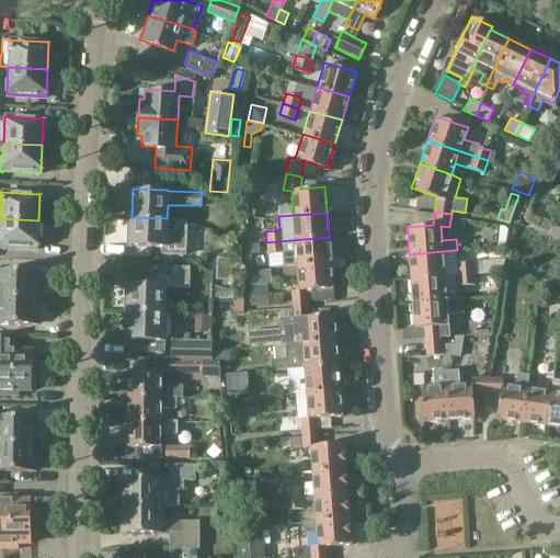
[(549,232),(559,237),(559,214),(559,213),(549,232)]
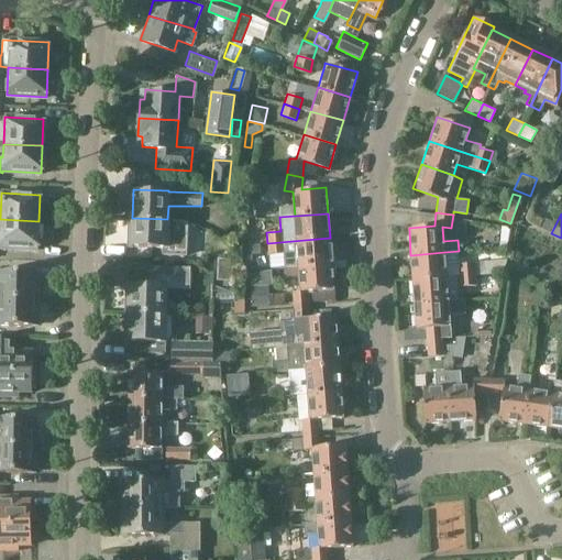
[(163,246),(163,253),(185,254),(187,220),(167,219),(132,218),(131,245),(163,246)]
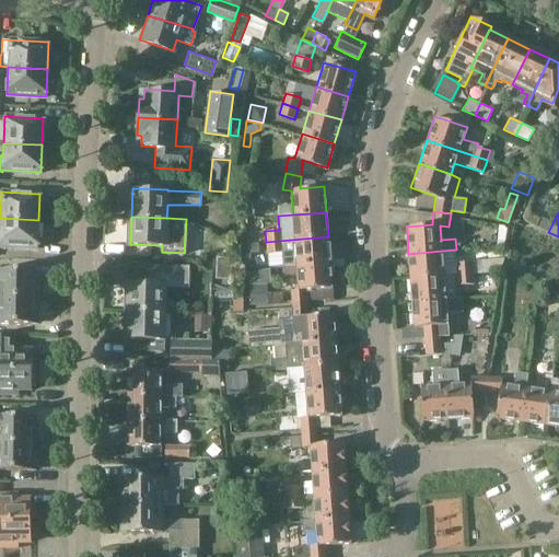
[(0,245),(37,247),(38,220),(0,218),(0,245)]
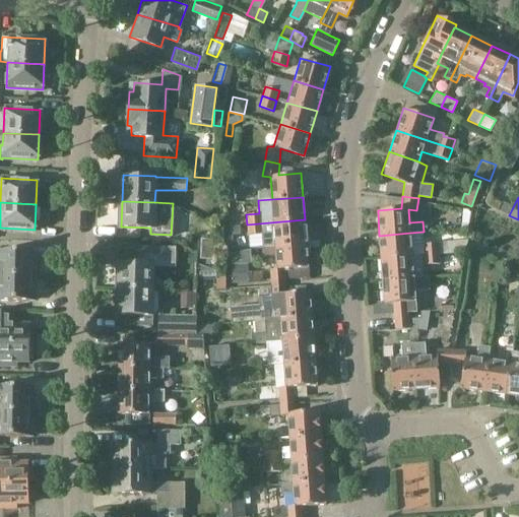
[(305,219),(247,224),(248,235),(261,234),(262,246),(275,245),(306,243),(305,219)]
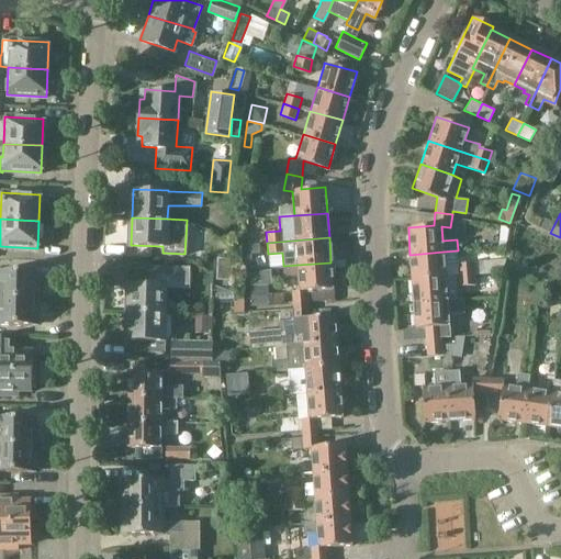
[(444,252),(410,255),(412,278),(446,276),(445,261),(459,259),(458,250),(444,252)]
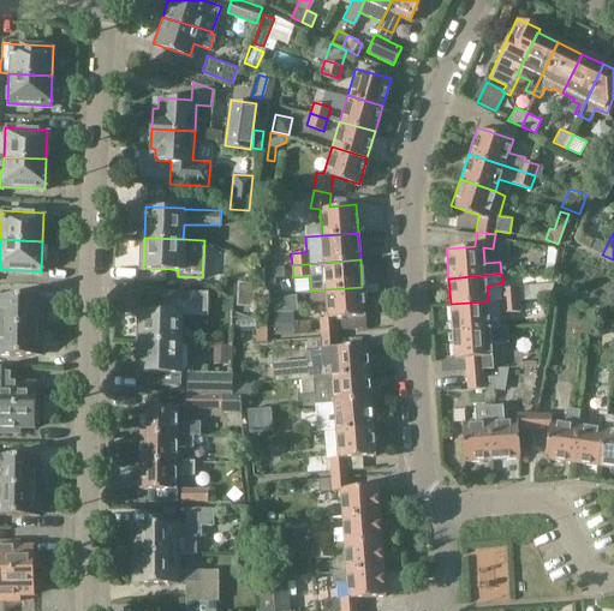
[(237,281),(236,305),(255,306),(256,282),(237,281)]
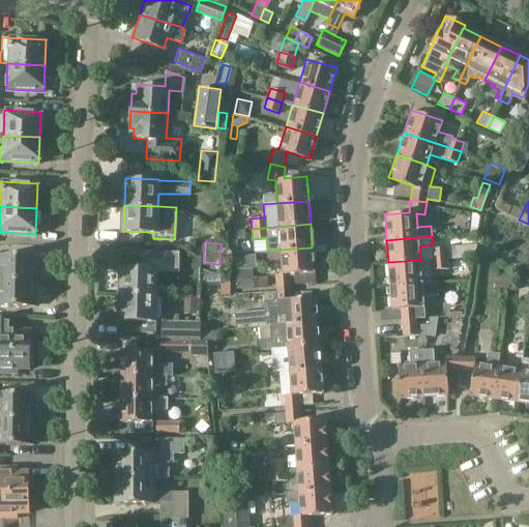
[(283,273),(274,274),(275,287),(291,287),(290,273),(314,272),(312,247),(281,250),(283,273)]
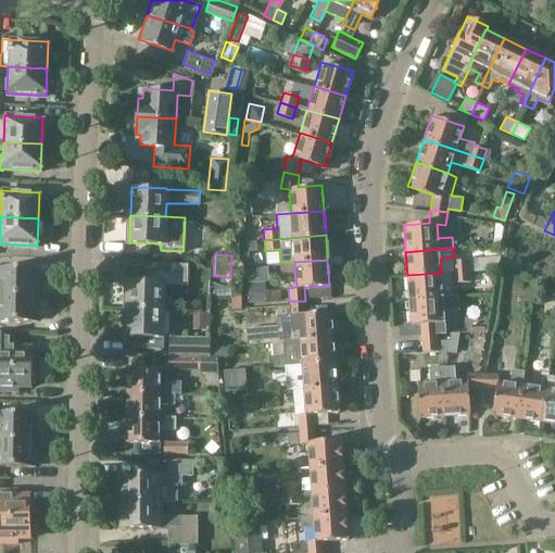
[(452,261),(453,272),(469,271),(468,260),(452,261)]
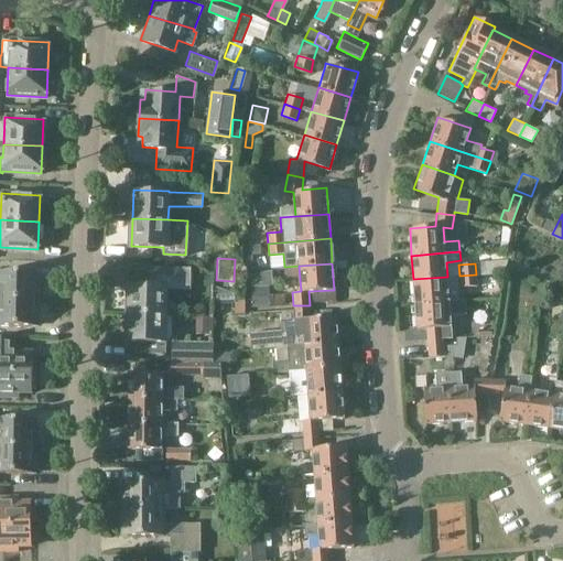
[(126,298),(125,313),(165,313),(165,289),(190,289),(190,267),(150,267),(150,286),(129,286),(129,294),(126,294),(126,298)]
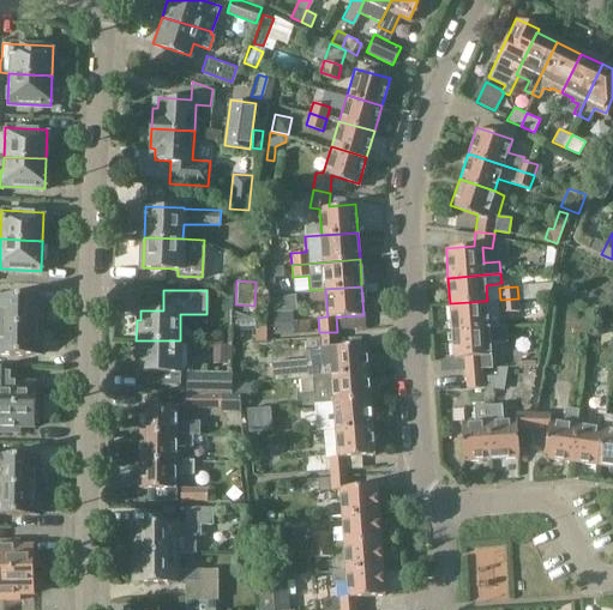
[(0,324),(40,325),(40,305),(36,305),(36,295),(0,294),(0,324)]
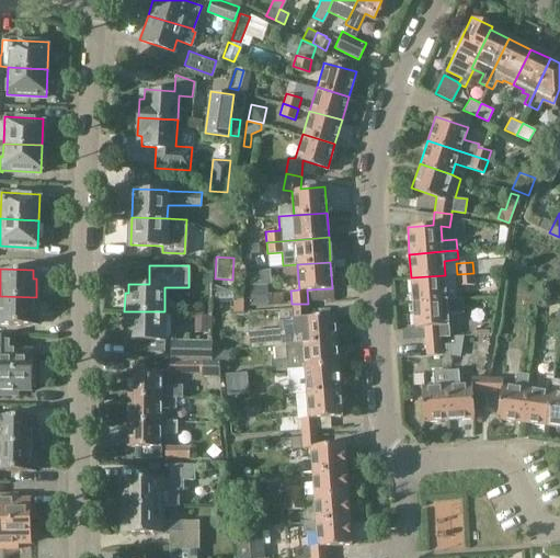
[(250,272),(249,285),(250,285),(250,304),(271,303),(271,294),(271,293),(266,294),(265,284),(264,269),(250,272)]
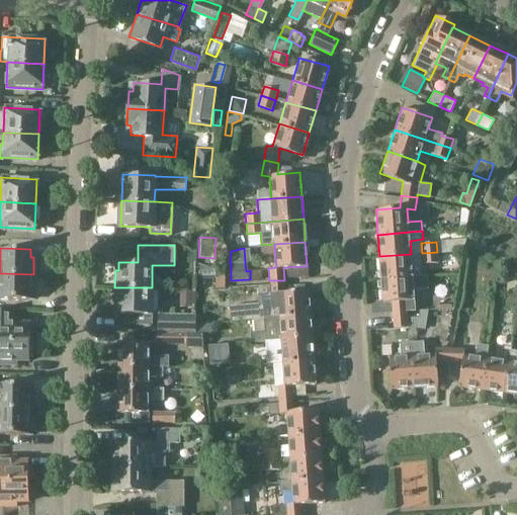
[(195,252),(186,252),(186,262),(195,262),(195,252)]
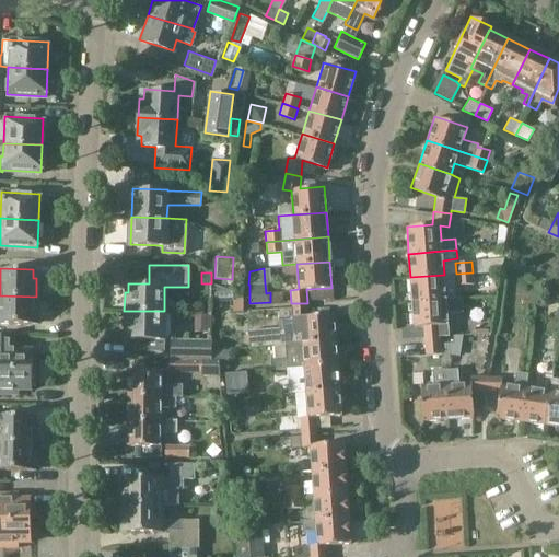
[(474,283),(473,273),(456,274),(457,285),(474,283)]
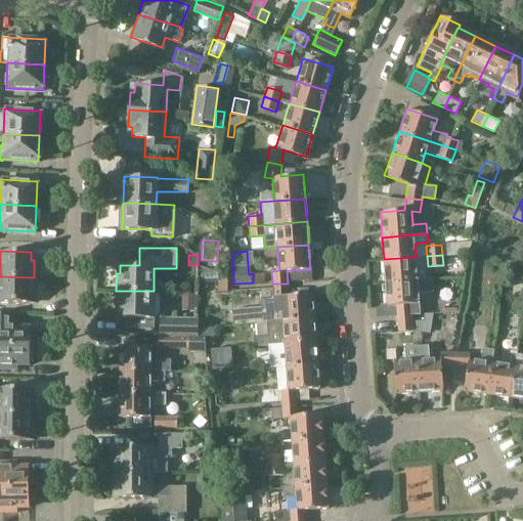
[(385,276),(386,281),(426,278),(426,268),(417,269),(416,257),(384,259),(385,276)]
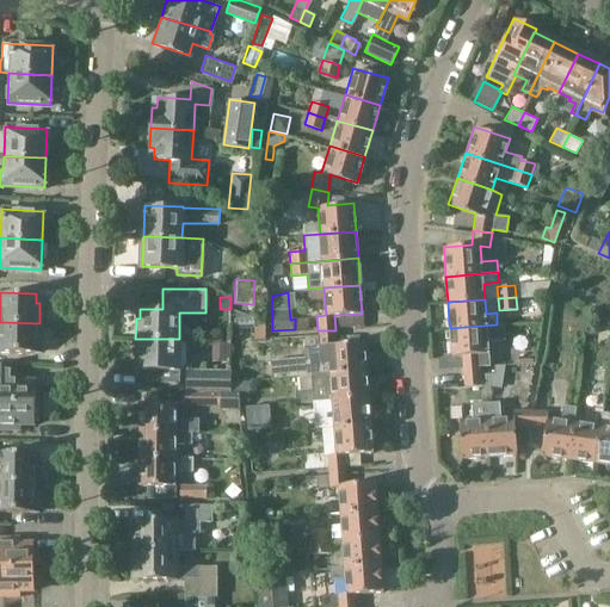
[(230,309),(230,324),(263,324),(264,324),(264,322),(230,309)]
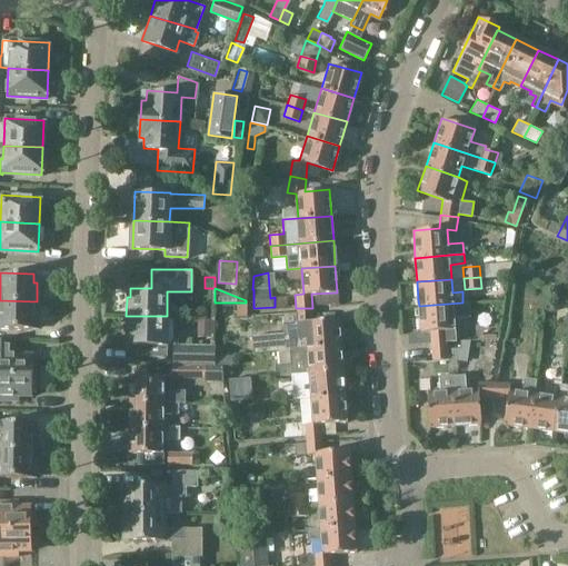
[(0,328),(37,329),(37,301),(0,300),(0,328)]
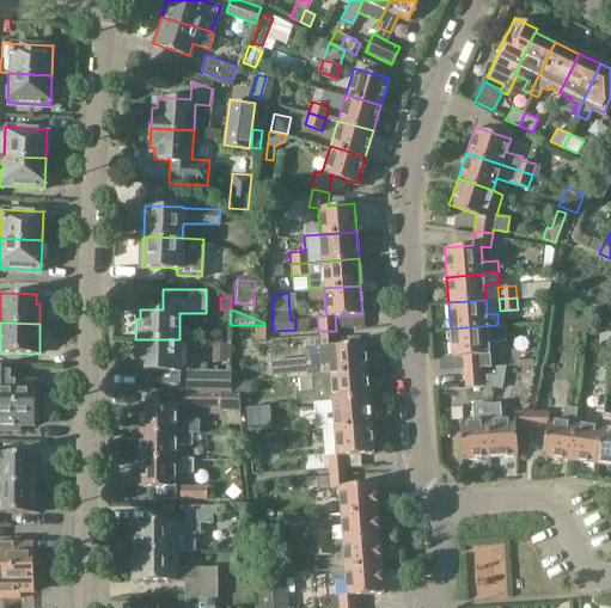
[(498,325),(451,329),(452,356),(462,356),(464,387),(481,386),(482,386),(481,374),(481,367),(490,367),(488,342),(506,341),(505,325),(498,325)]
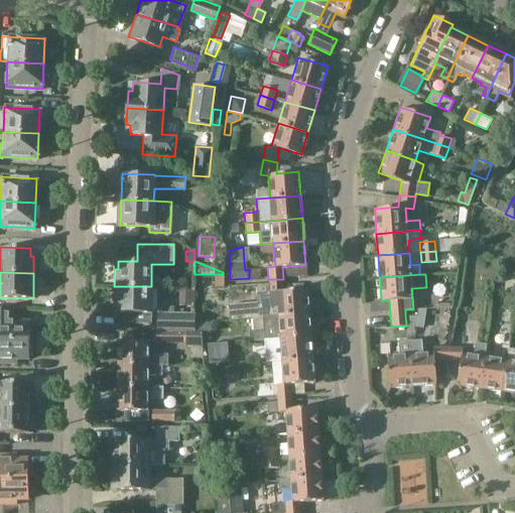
[(229,319),(252,317),(252,316),(309,312),(308,289),(284,291),(283,279),(268,279),(268,282),(255,283),(256,294),(269,294),(270,307),(262,307),(262,304),(257,304),(257,301),(227,304),(229,319)]
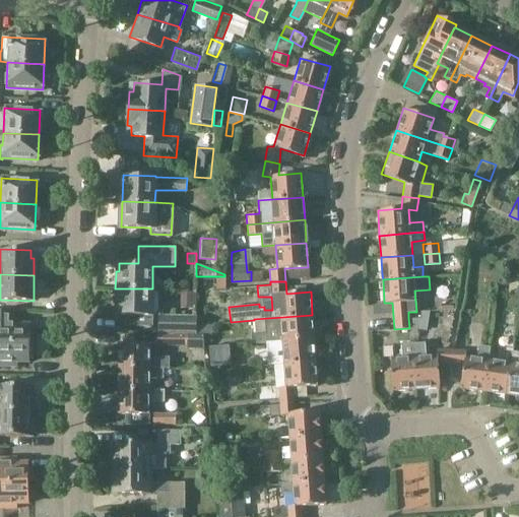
[(115,305),(118,305),(118,314),(124,314),(124,325),(151,326),(151,315),(152,315),(152,288),(115,288),(115,305)]
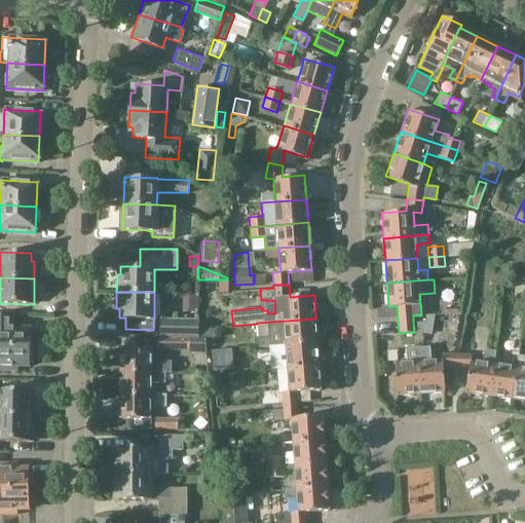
[(160,318),(159,336),(198,336),(198,330),(198,319),(160,318)]
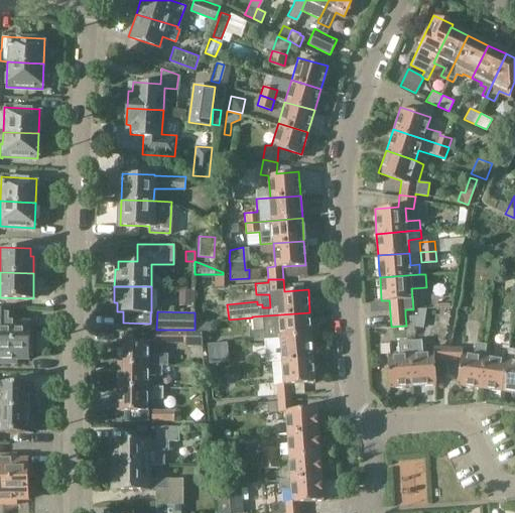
[(252,316),(252,317),(254,341),(268,340),(268,339),(281,339),(280,338),(311,335),(309,312),(252,316)]
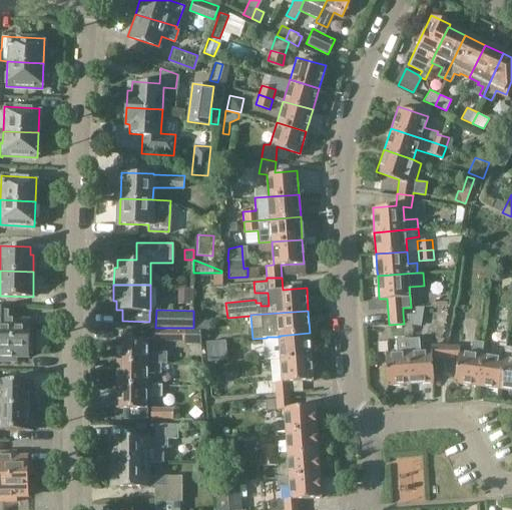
[(413,324),(414,322),(415,313),(403,314),(404,324),(403,324),(403,325),(413,324)]
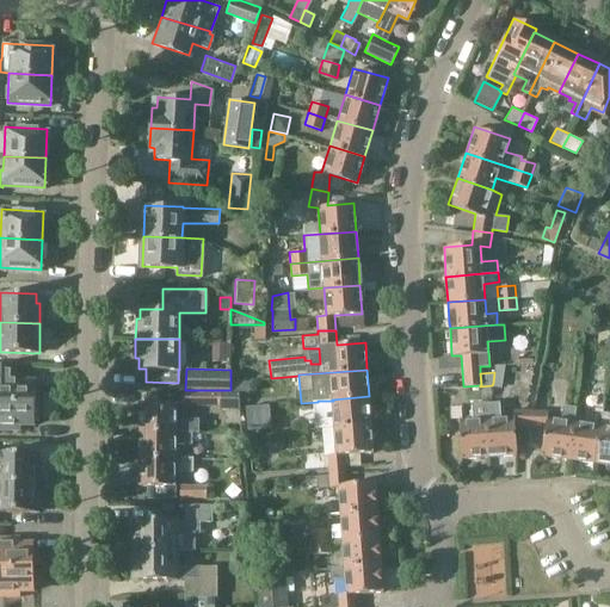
[(0,402),(38,402),(38,385),(35,385),(35,382),(20,382),(20,376),(0,376),(0,402)]
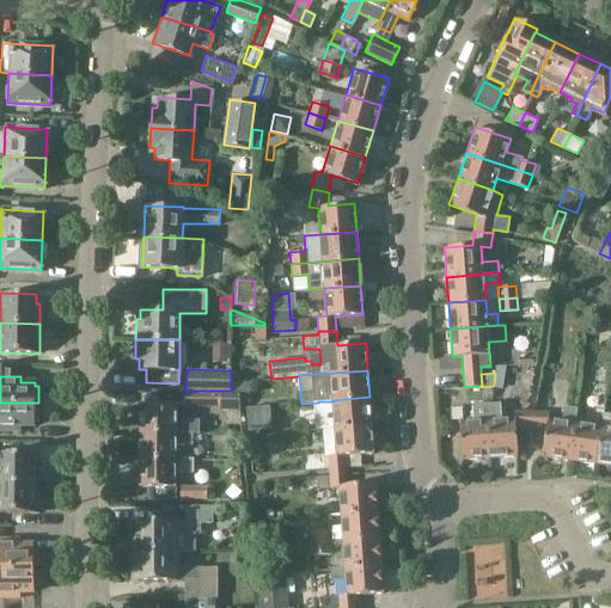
[(182,405),(220,405),(220,410),(239,410),(239,403),(251,400),(250,380),(231,384),(231,391),(185,391),(185,392),(183,392),(182,405)]
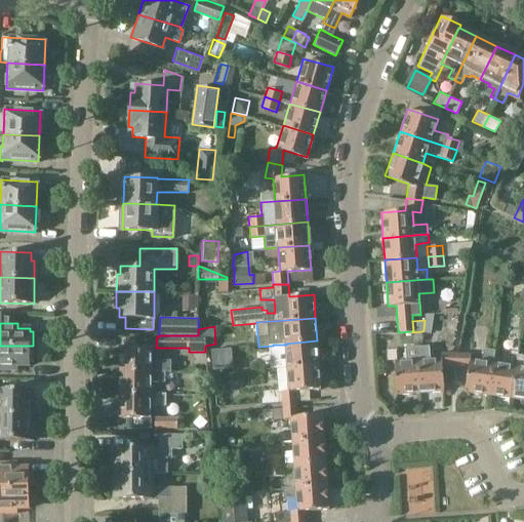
[(267,358),(268,368),(287,367),(287,366),(319,364),(317,340),(285,344),(286,345),(286,357),(267,358)]
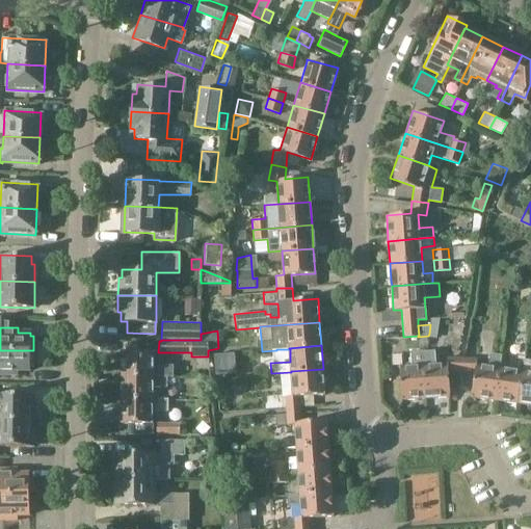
[(33,366),(33,350),(0,350),(0,373),(17,373),(17,370),(29,370),(29,366),(33,366)]
